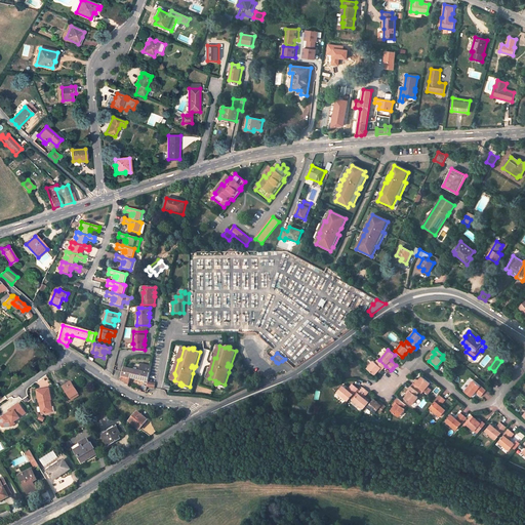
[(373,361),(367,368),(374,375),(378,371),(381,367),(382,369),(386,366),(379,360),(378,359),(375,362),(373,361)]
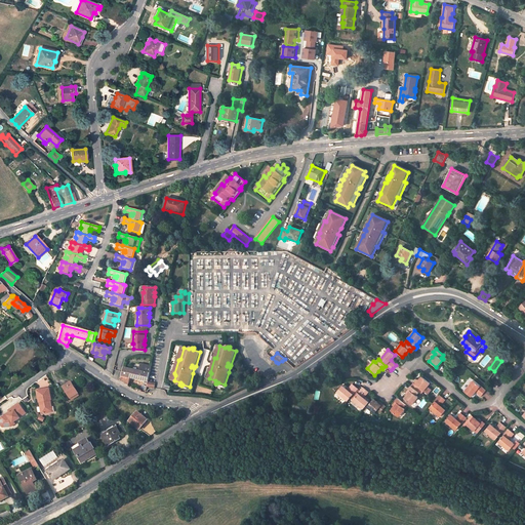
[(139,371),(125,368),(123,371),(122,375),(130,377),(147,381),(149,381),(152,366),(142,364),(139,371)]
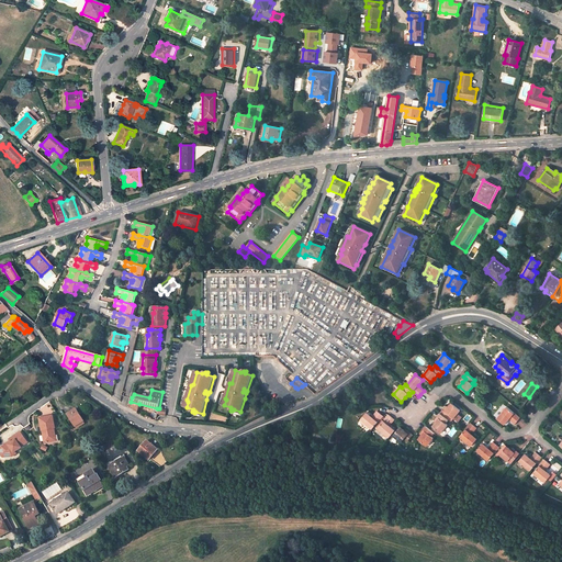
[(137,413),(139,404),(131,402),(130,407),(137,413)]
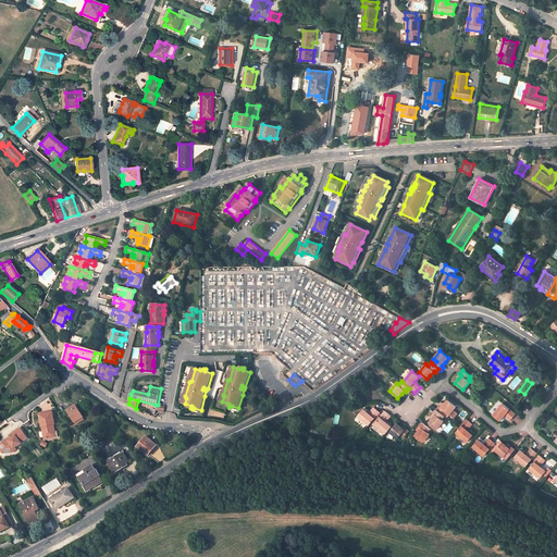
[(444,404),(441,408),(440,406),(436,410),(443,416),(446,412),(449,415),(456,407),(447,399),(444,404)]
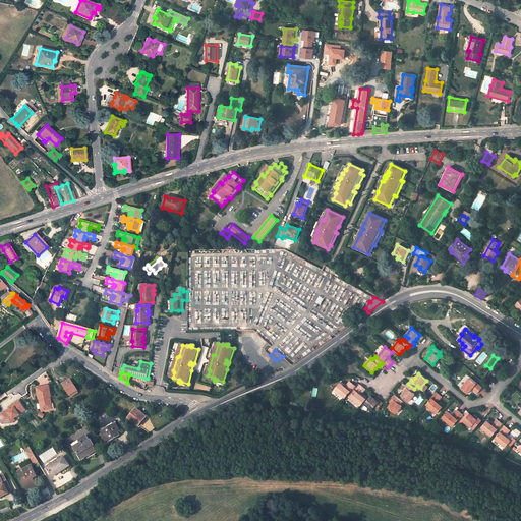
[(482,388),(470,378),(461,388),(468,394),(472,389),(478,393),(482,388)]
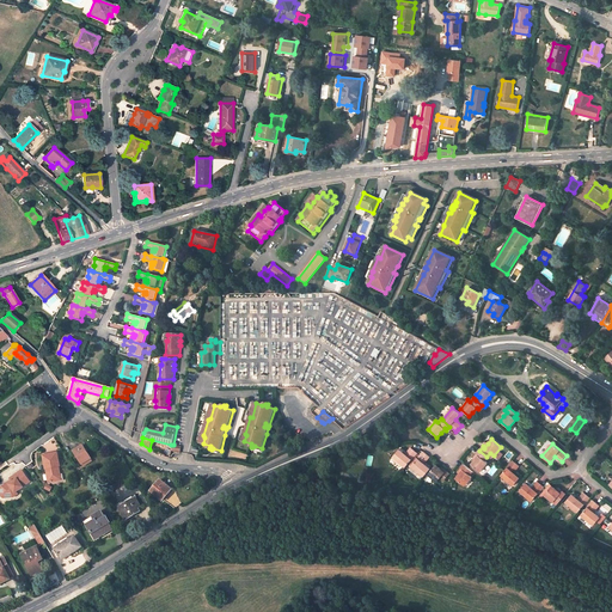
[(83,446),(73,452),(81,465),(91,459),(83,446)]
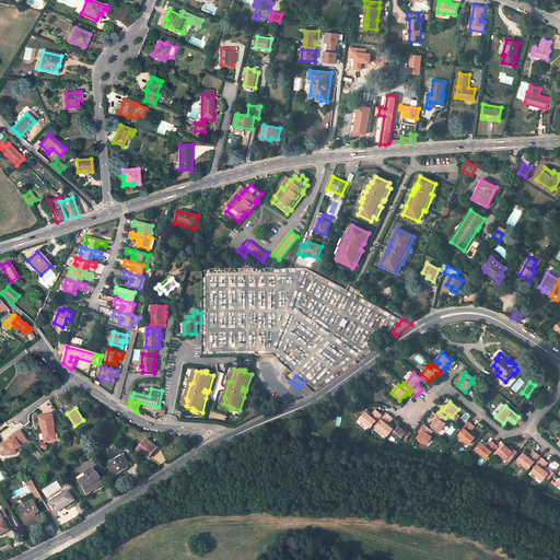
[(371,416),(365,411),(359,418),(370,428),(382,415),(376,410),(371,416)]
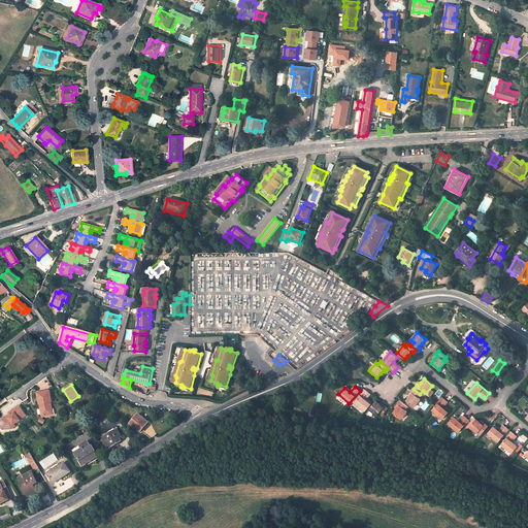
[(413,393),(409,397),(406,400),(415,407),(421,399),(419,397),(421,395),(420,394),(414,389),(410,392),(413,393)]
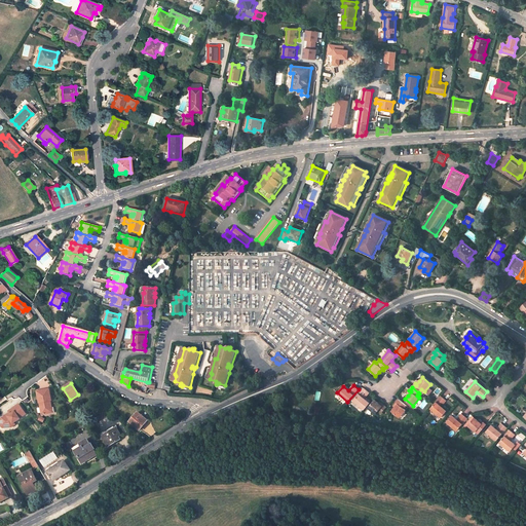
[(364,388),(353,401),(364,410),(370,403),(365,399),(369,392),(364,388)]
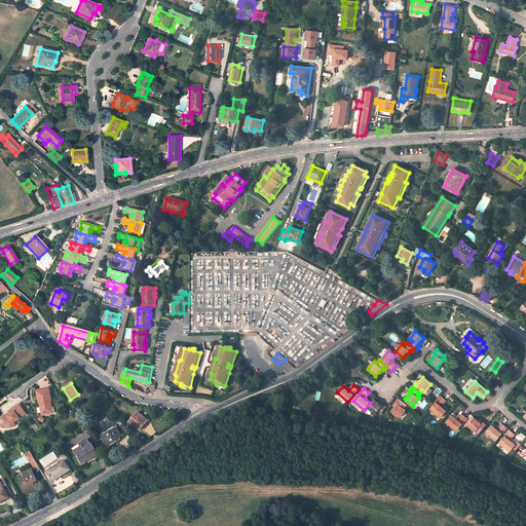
[(43,392),(32,397),(36,408),(37,407),(38,410),(37,410),(40,419),(48,416),(46,411),(49,410),(46,404),(47,404),(43,392)]
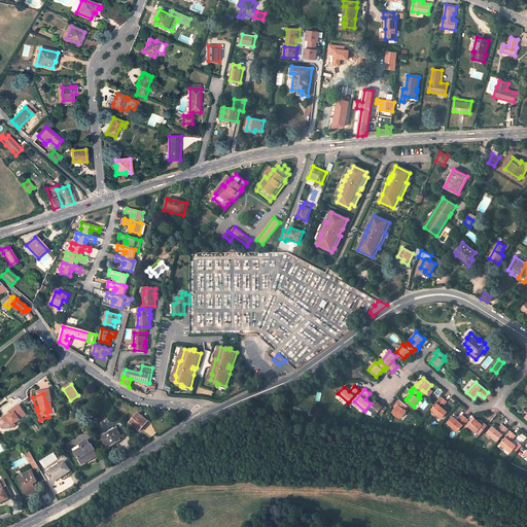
[(442,408),(447,401),(442,396),(430,409),(442,418),(448,412),(442,408)]
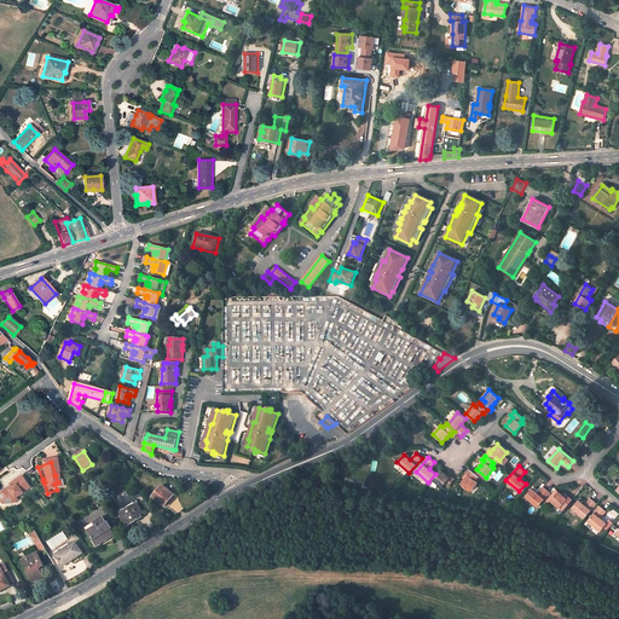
[(449,486),(455,479),(451,476),(450,478),(440,470),(433,480),(441,487),(445,484),(449,486)]
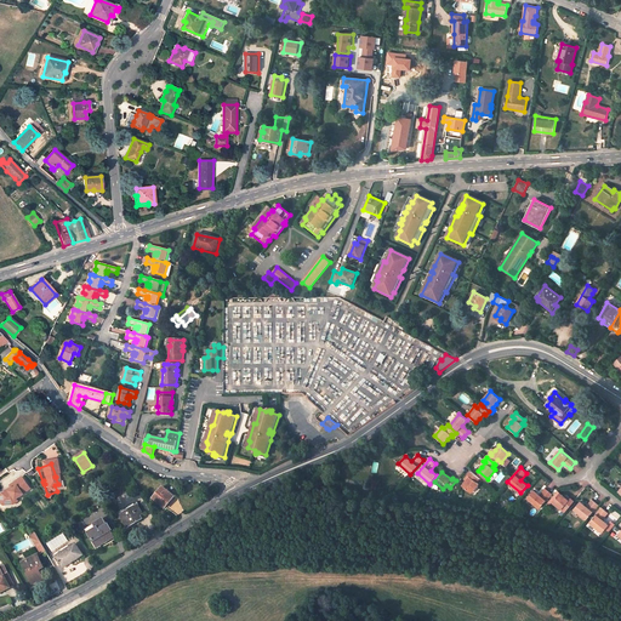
[(467,480),(462,485),(472,493),(479,484),(477,482),(479,479),(471,472),(467,476),(469,477),(467,480)]
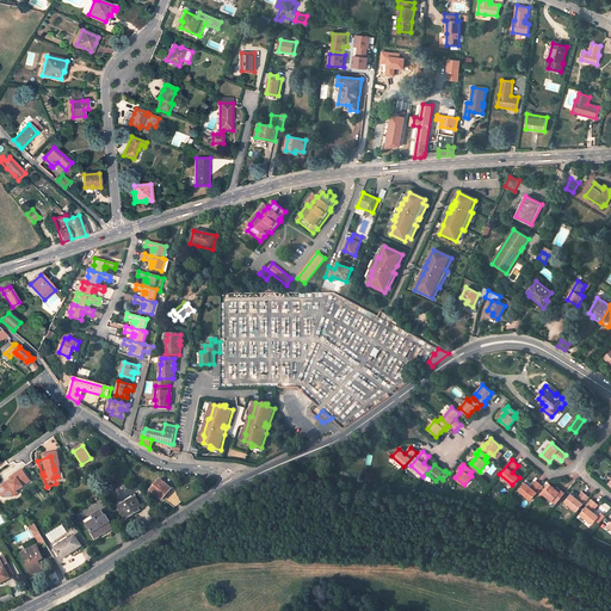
[(22,471),(10,480),(11,482),(8,485),(8,486),(6,487),(5,486),(0,487),(0,494),(0,498),(2,499),(10,499),(12,497),(16,493),(23,488),(30,483),(22,471)]
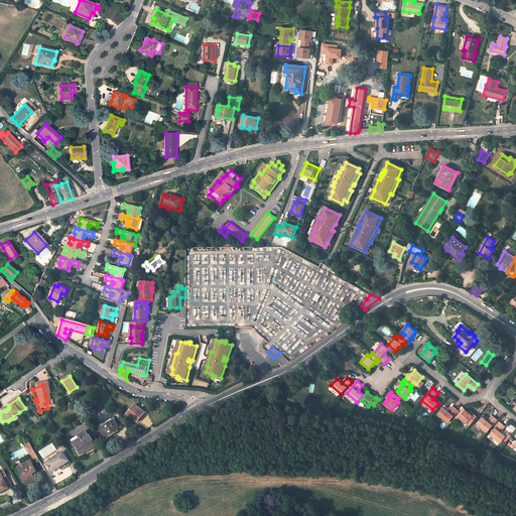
[(135,405),(127,414),(137,422),(145,413),(140,409),(138,407),(135,405)]
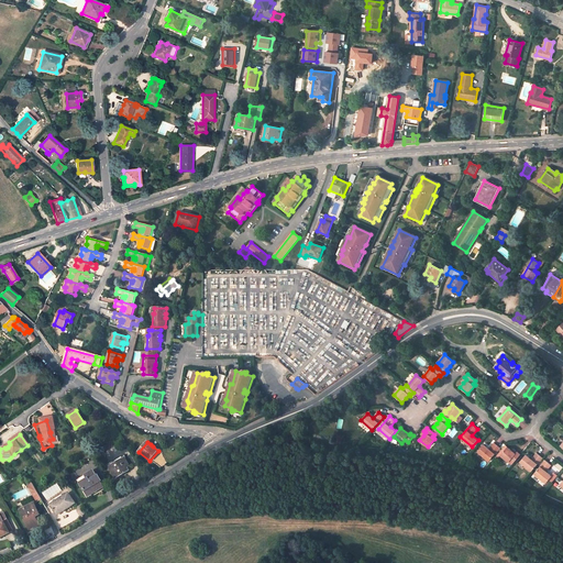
[(500,448),(495,443),(489,450),(484,444),(477,452),(489,461),(500,448)]
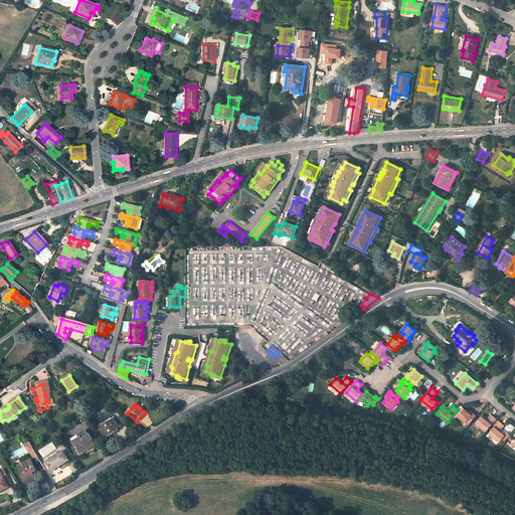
[(468,411),(465,408),(458,416),(466,422),(467,420),(470,423),(476,415),(473,413),(472,415),(468,411)]
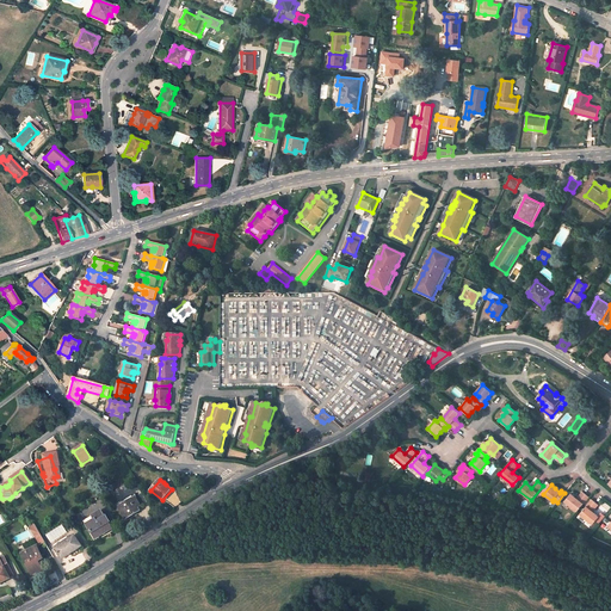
[(576,498),(572,493),(565,501),(578,512),(590,498),(582,492),(576,498)]
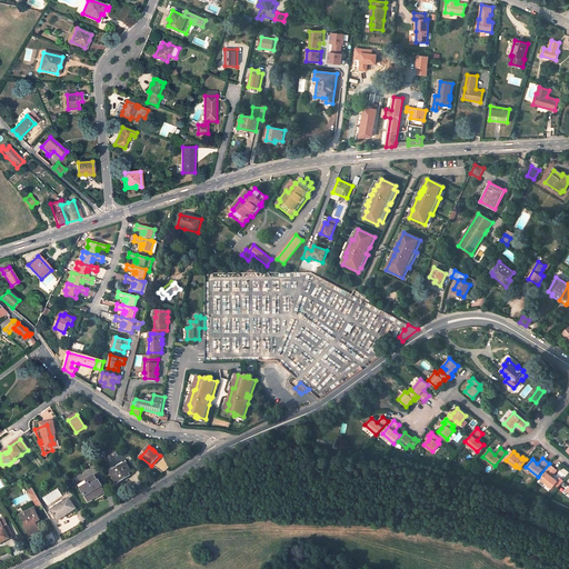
[(115,467),(109,470),(117,483),(130,476),(129,472),(131,471),(126,462),(115,469),(115,467)]
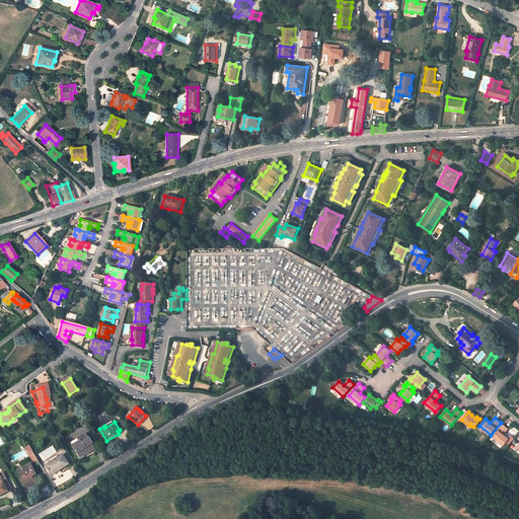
[(508,429),(503,424),(493,437),(503,445),(506,442),(509,439),(504,434),(508,429)]
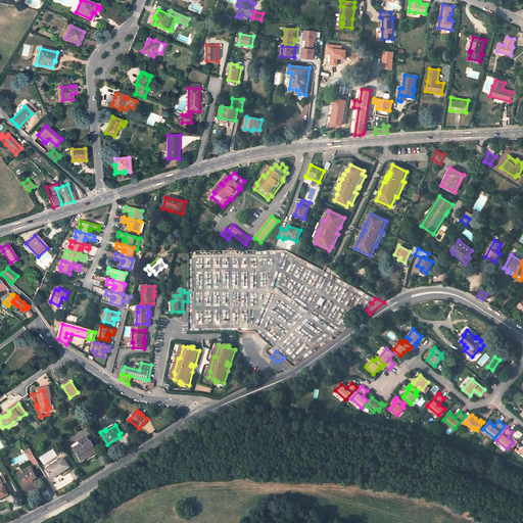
[(76,449),(82,461),(96,453),(86,436),(79,440),(82,445),(76,449)]
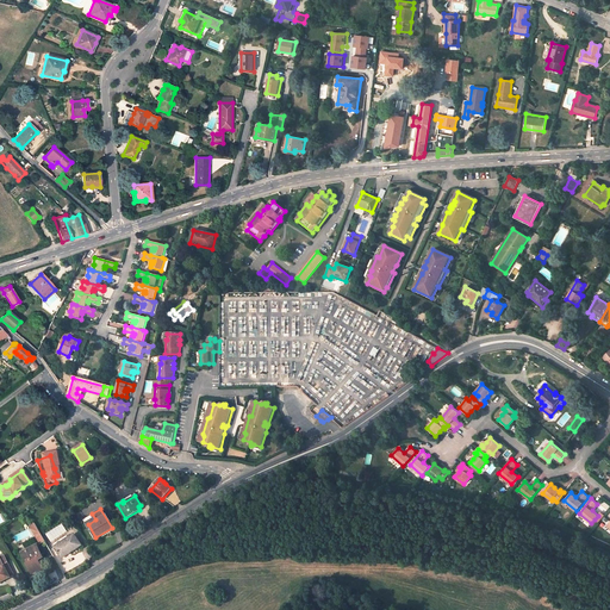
[(92,514),(82,520),(86,526),(88,524),(95,520),(92,514)]
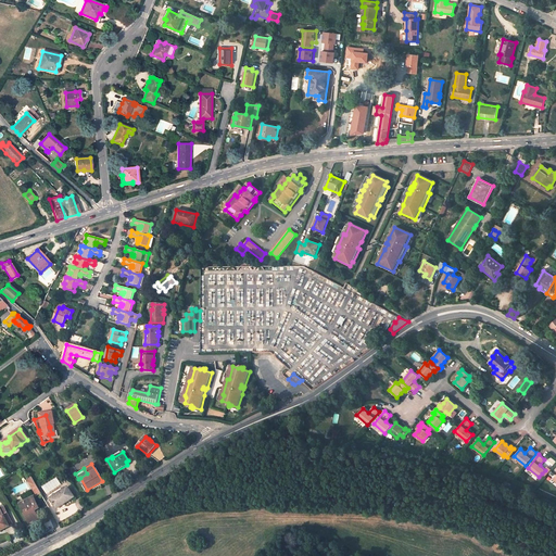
[(62,490),(50,497),(57,508),(74,496),(67,487),(63,491),(62,490)]
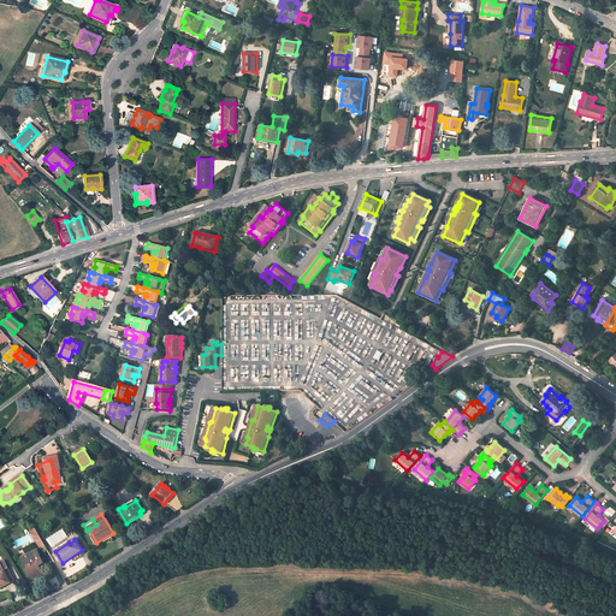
[(37,550),(22,558),(33,579),(43,574),(39,566),(45,563),(37,550)]
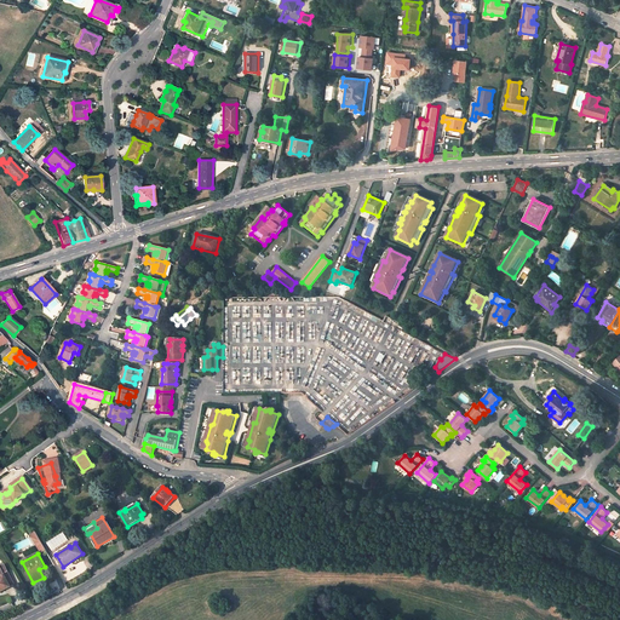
[(0,592),(6,589),(10,585),(5,575),(9,573),(5,564),(0,567),(0,592)]
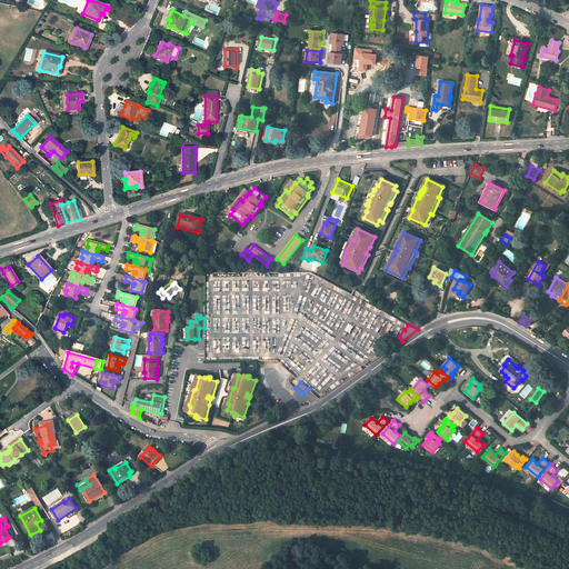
[(10,538),(13,537),(8,526),(5,528),(10,538)]
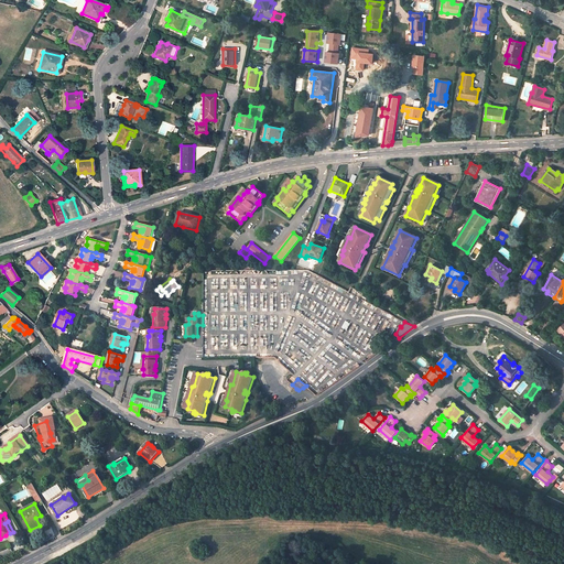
[(0,553),(2,557),(13,552),(11,549),(0,553)]
